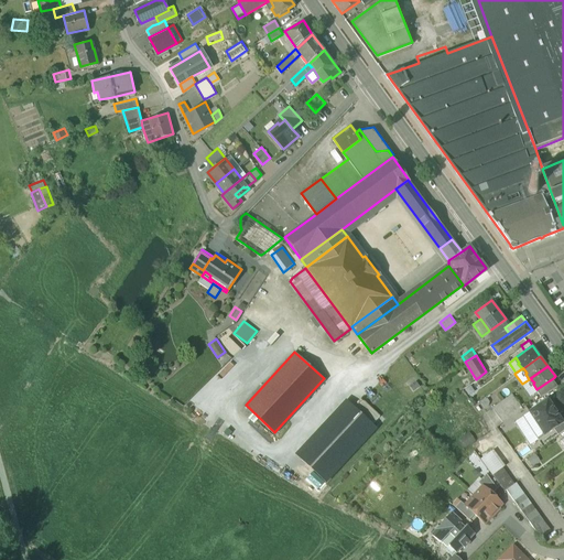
[(529,379),(522,384),(530,395),(537,389),(533,384),(534,383),(530,378),(529,379)]
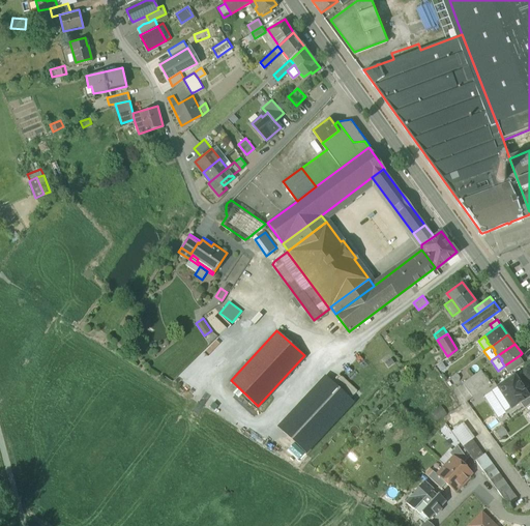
[(504,366),(508,371),(524,360),(520,355),(504,366)]
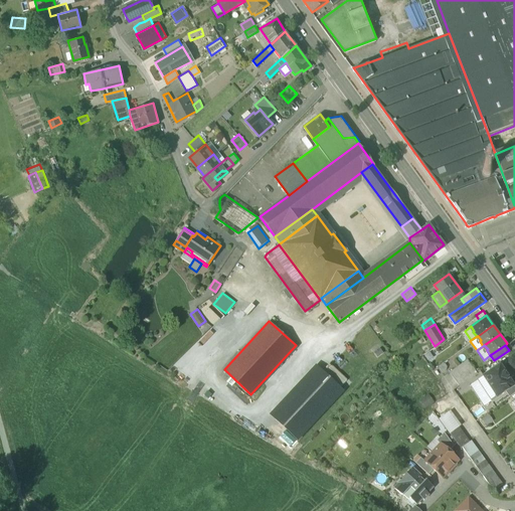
[(449,371),(459,384),(477,371),(468,357),(449,371)]
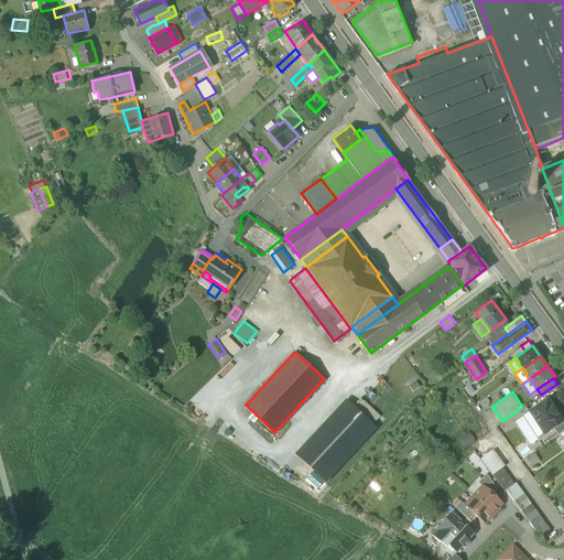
[(481,400),(485,405),(491,400),(487,395),(481,400)]
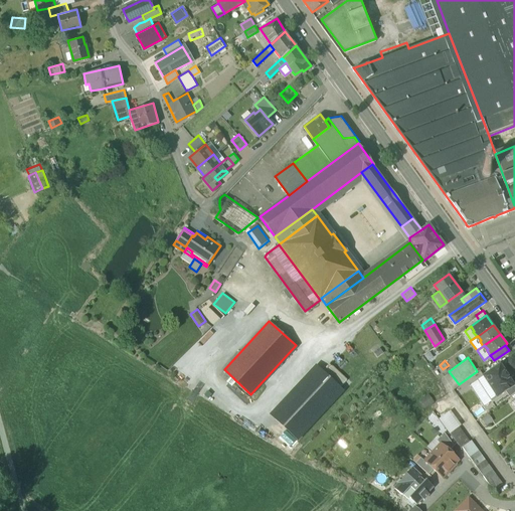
[(333,363),(325,372),(340,386),(348,377),(333,363)]
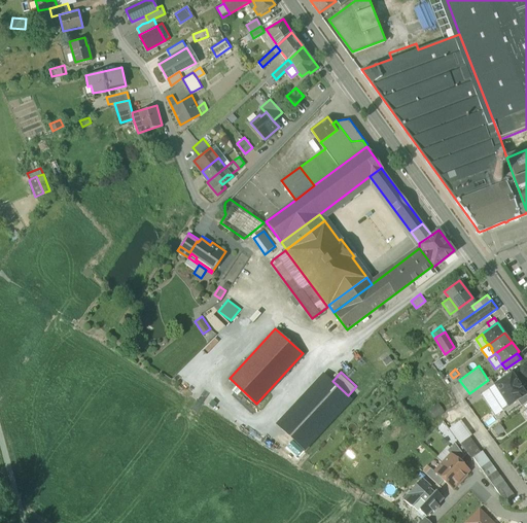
[(488,387),(502,409),(517,398),(526,393),(525,392),(517,379),(518,376),(516,373),(513,374),(512,372),(488,387)]
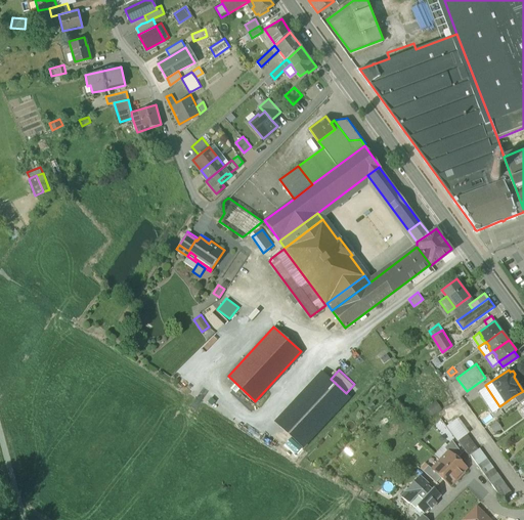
[(276,421),(303,445),(349,396),(346,393),(331,379),(321,371),(276,421)]
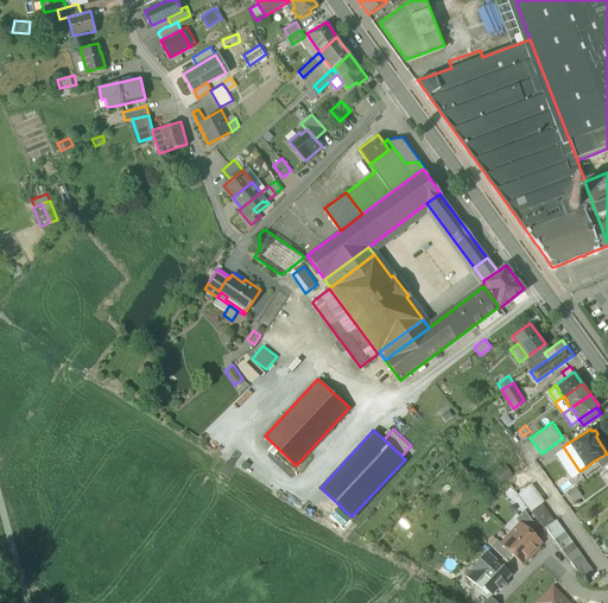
[(580,471),(563,446),(555,452),(571,476),(580,471)]
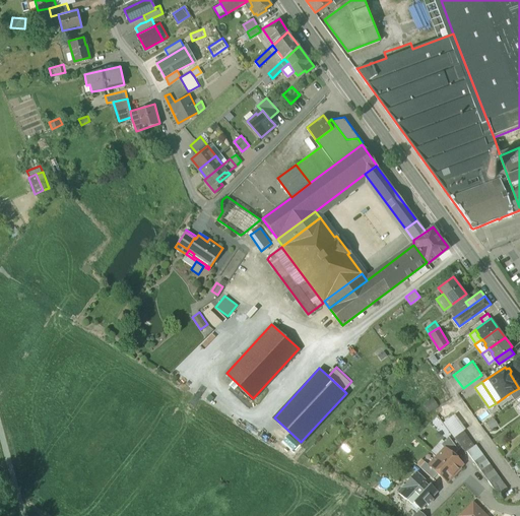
[(514,399),(519,395),(519,394),(519,385),(518,387),(519,388),(510,393),(514,399)]
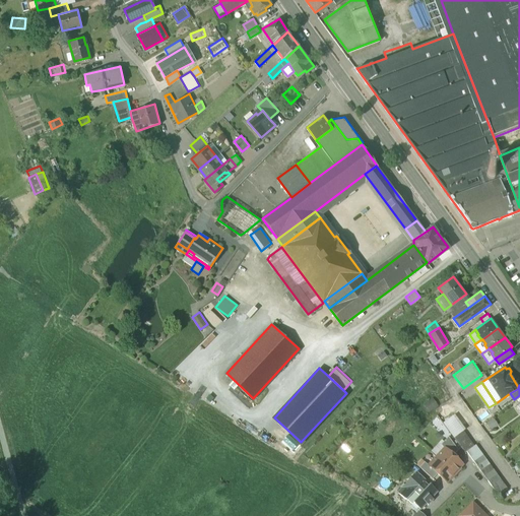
[(433,396),(424,402),(430,410),(439,404),(433,396)]
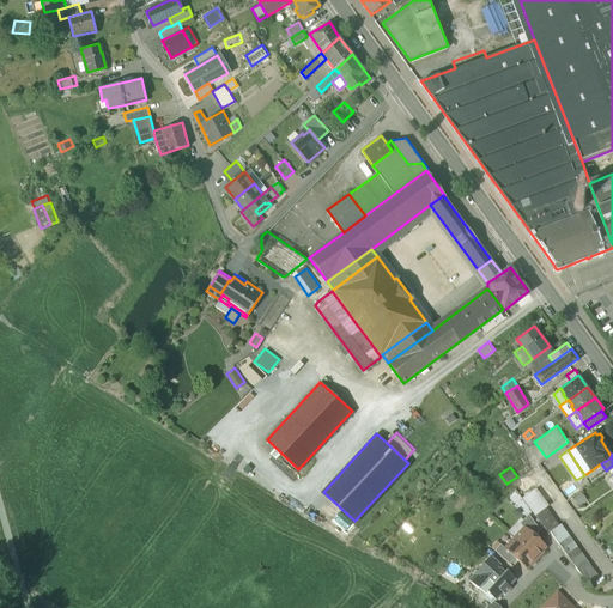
[(522,496),(535,514),(547,505),(534,487),(522,496)]
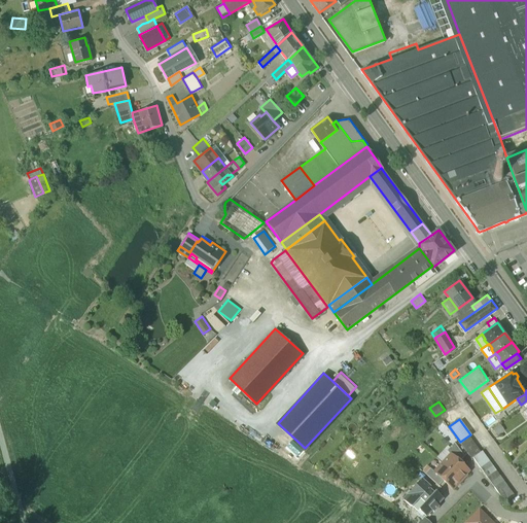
[(493,426),(498,433),(504,428),(500,422),(493,426)]
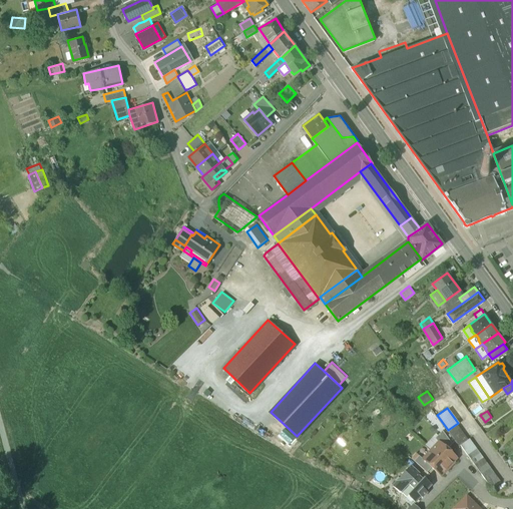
[(448,430),(452,435),(461,428),(458,423),(448,430)]
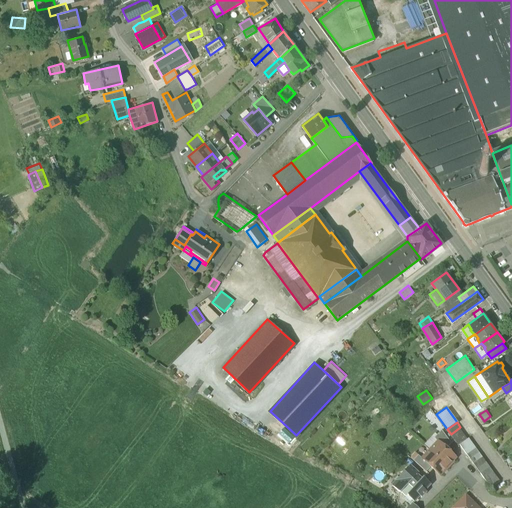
[(451,434),(454,438),(463,432),(460,427),(451,434)]
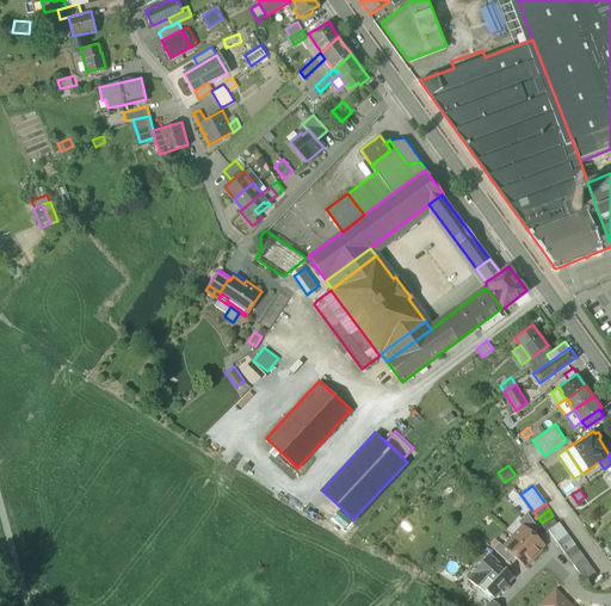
[(523,524),(532,532),(538,526),(526,511),(522,517),(518,520),(523,524)]
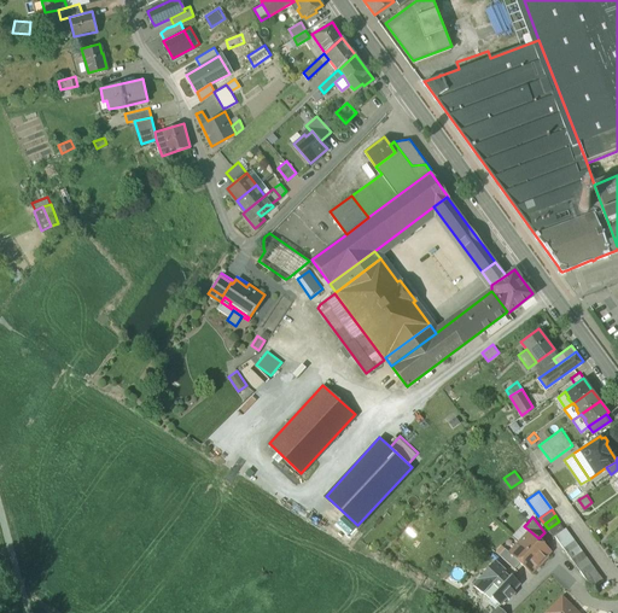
[(512,533),(519,541),(529,530),(524,526),(528,523),(525,520),(512,533)]
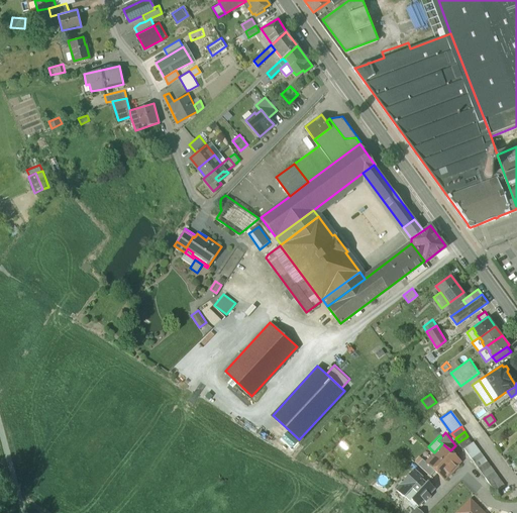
[(458,442),(462,447),(472,440),(468,436),(458,442)]
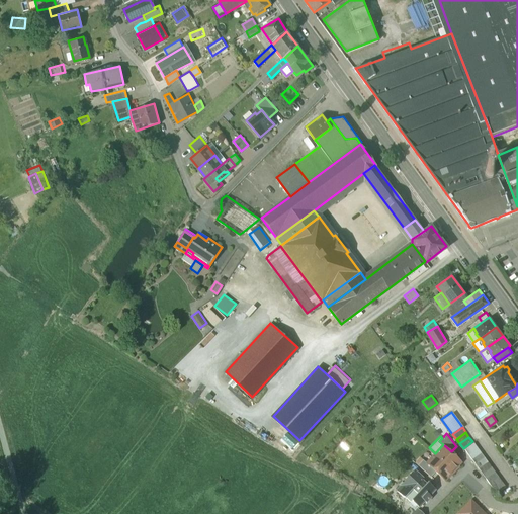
[(464,447),(468,452),(478,446),(473,441),(464,447)]
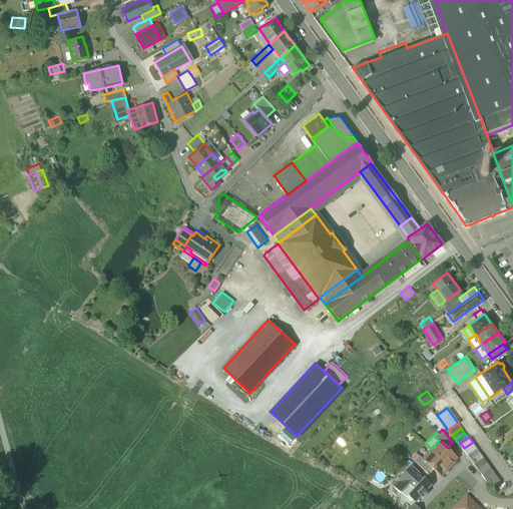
[(439,440),(431,449),(449,465),(457,456),(447,447),(439,440)]
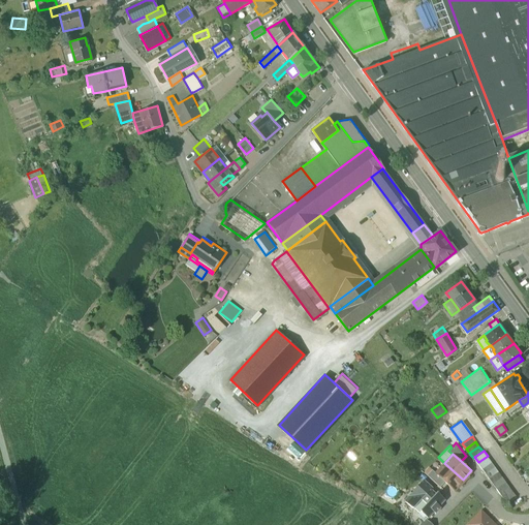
[(478,462),(481,467),(491,460),(488,456),(478,462)]
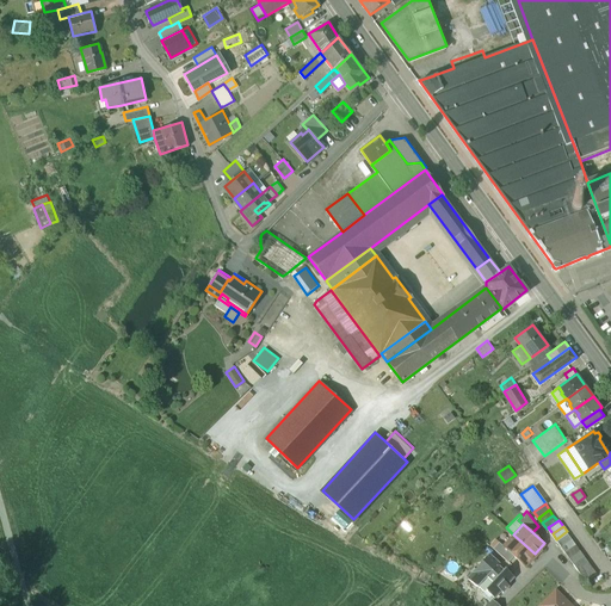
[(556,539),(561,545),(572,537),(567,531),(556,539)]
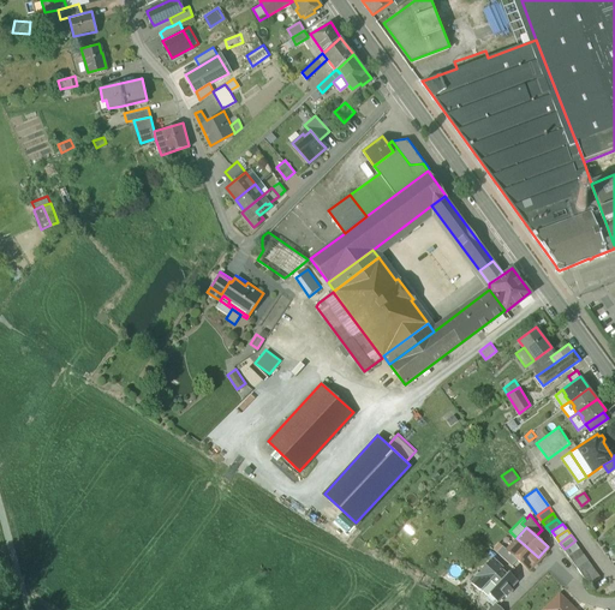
[(529,568),(538,557),(517,538),(507,548),(507,549),(518,558),(529,568)]
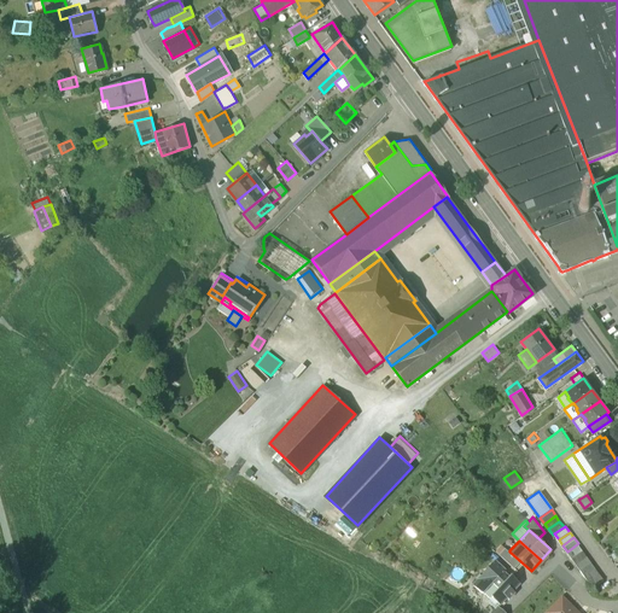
[(567,552),(571,558),(582,549),(578,543),(567,552)]
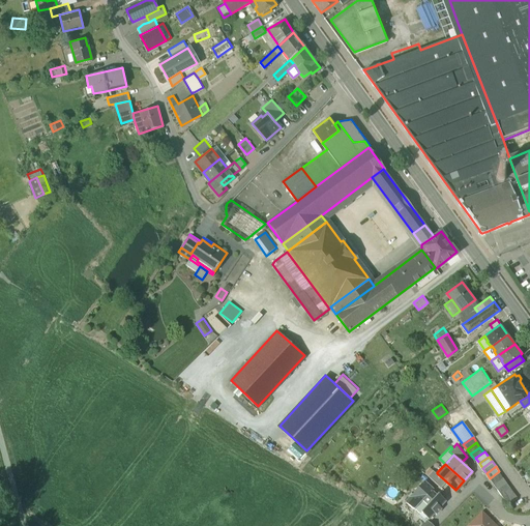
[(428,474),(441,487),(446,481),(437,473),(437,472),(433,469),(428,474)]
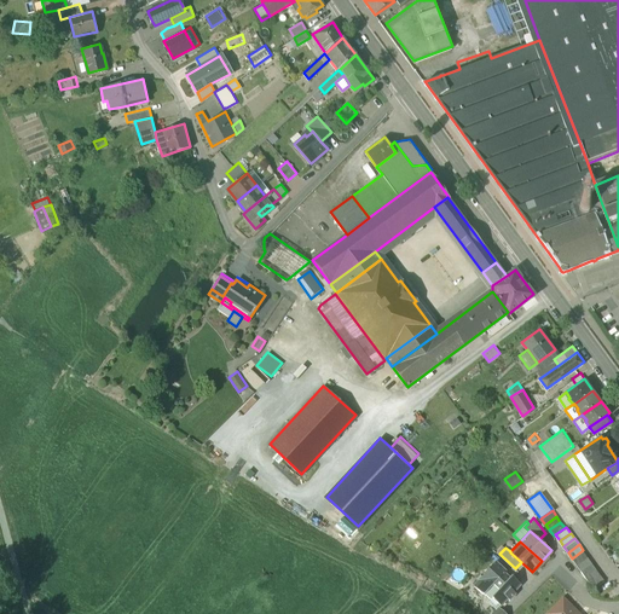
[(572,559),(577,563),(588,556),(583,550),(572,559)]
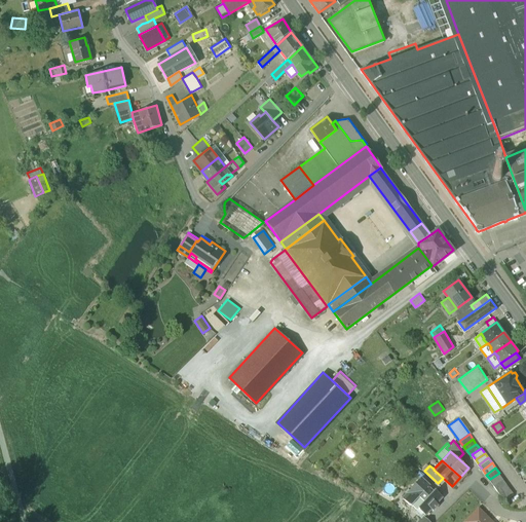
[(490,479),(493,484),(502,478),(499,473),(490,479)]
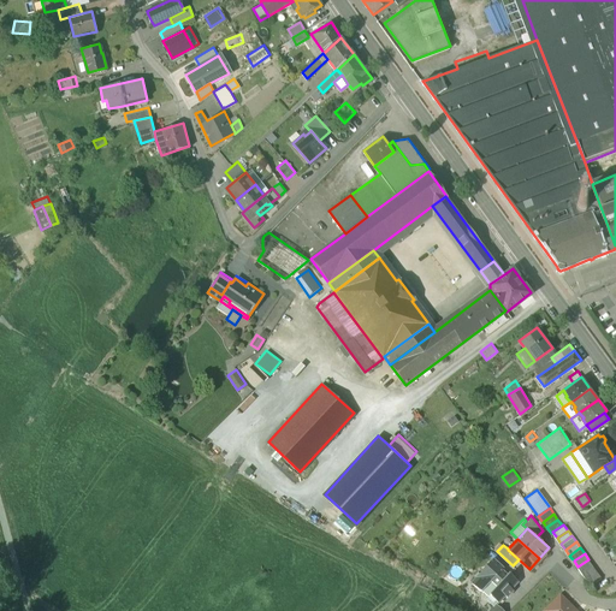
[(490,594),(498,601),(499,600),(505,594),(507,595),(513,589),(511,587),(519,580),(510,573),(508,574),(502,569),(504,567),(493,557),(472,581),(481,591),(483,591),(489,595),(490,594)]
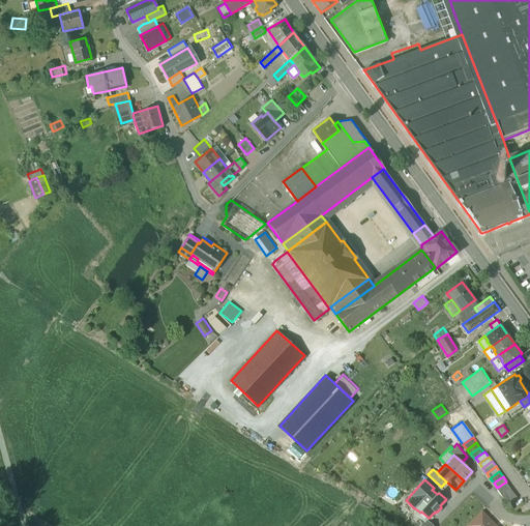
[(497,488),(501,493),(510,487),(506,481),(497,488)]
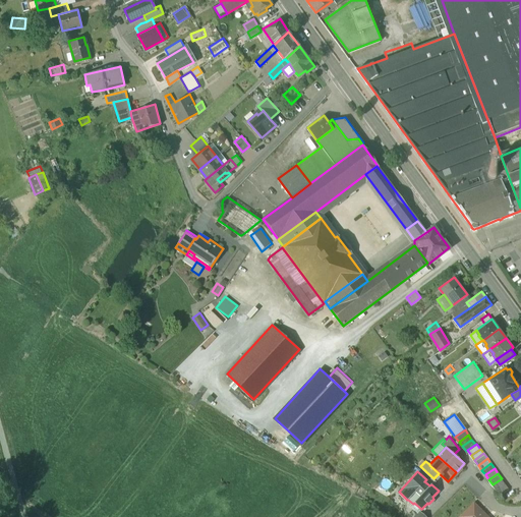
[(493,484),(496,490),(505,482),(502,478),(493,484)]
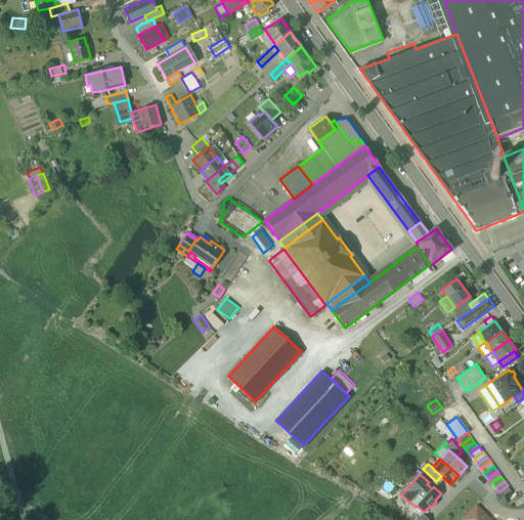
[(512,490),(508,485),(498,492),(503,497),(512,490)]
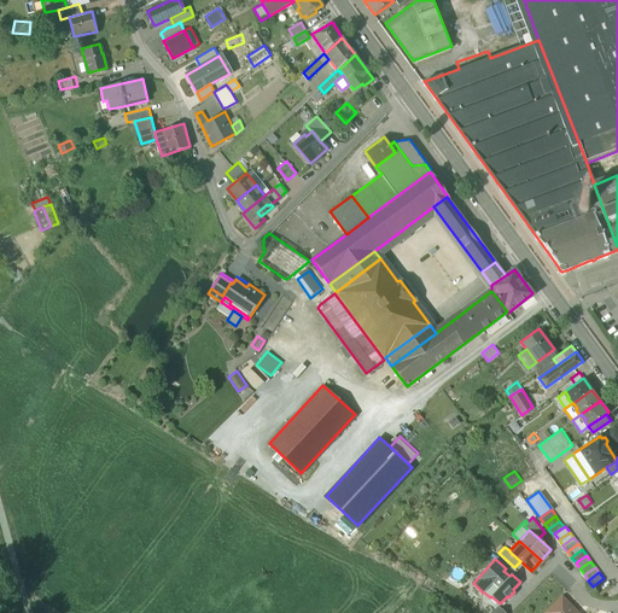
[(578,612),(563,596),(547,611),(548,612),(578,612)]
